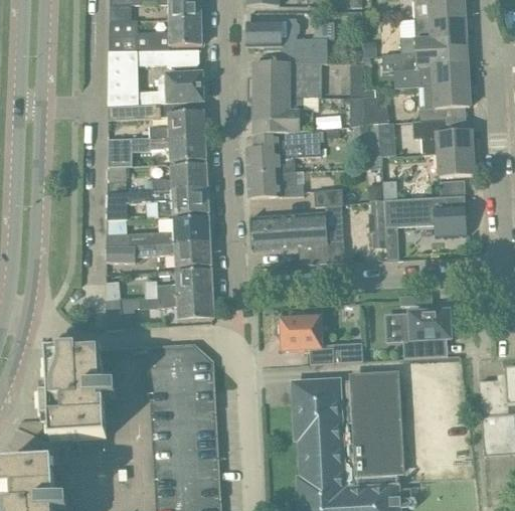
[(111,0),(111,5),(146,5),(146,2),(159,2),(159,6),(168,6),(168,18),(201,18),(200,0),(111,0)]
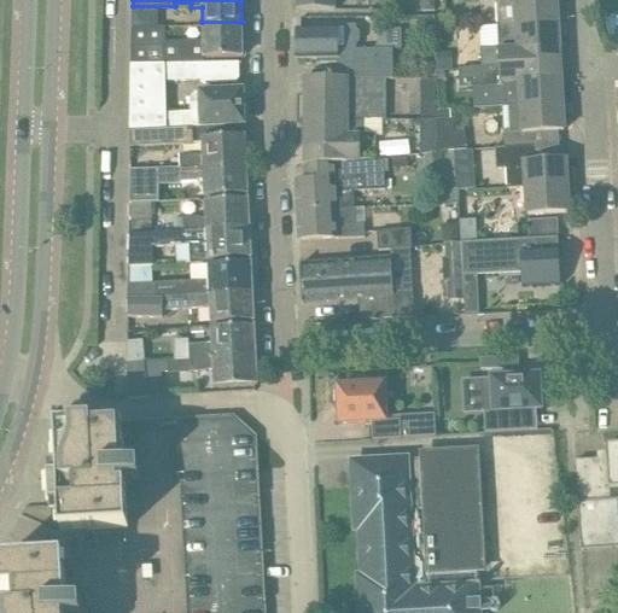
[(495,0),(497,23),(517,22),(558,18),(555,0),(495,0)]
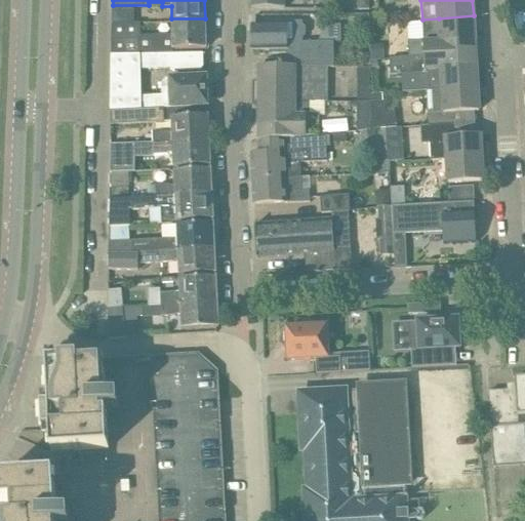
[(368,24),(367,22),(367,12),(355,12),(356,17),(363,24),(368,24)]
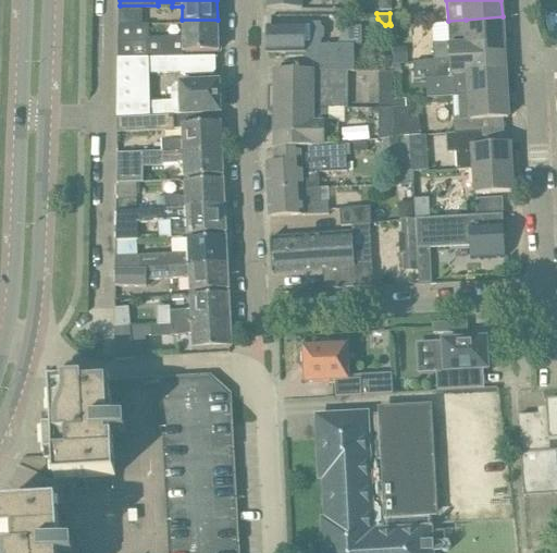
[(434,57),(505,52),(503,16),(466,20),(448,21),(449,38),(433,39),(434,57)]
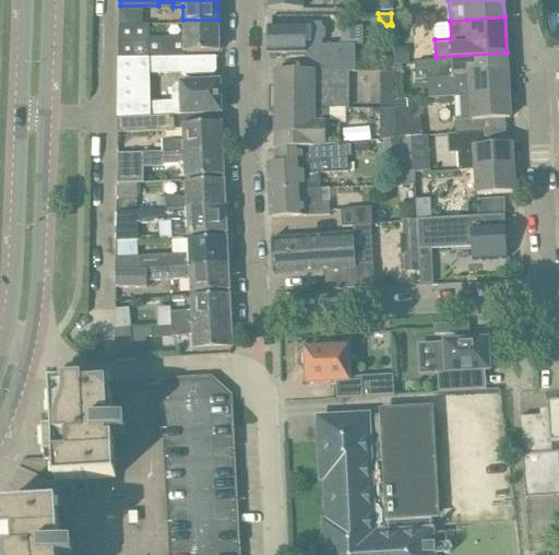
[(182,20),(183,35),(183,49),(218,48),(218,20),(182,20)]
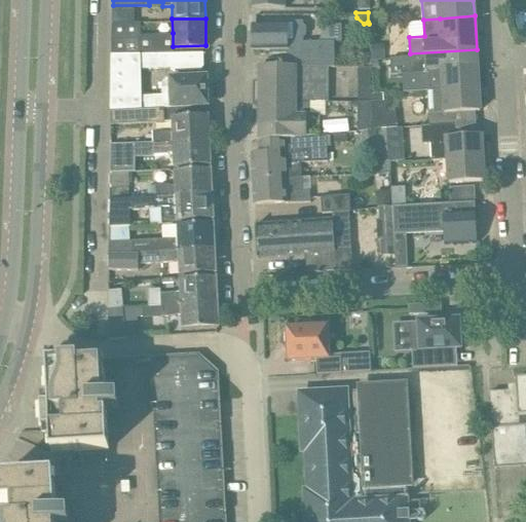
[(288,63),(326,64),(334,64),(334,39),(303,39),(303,38),(304,38),(304,35),(306,33),(306,25),(303,23),(303,20),(303,19),(288,19),(287,23),(253,22),(253,47),(270,47),(270,51),(288,50),(288,63)]
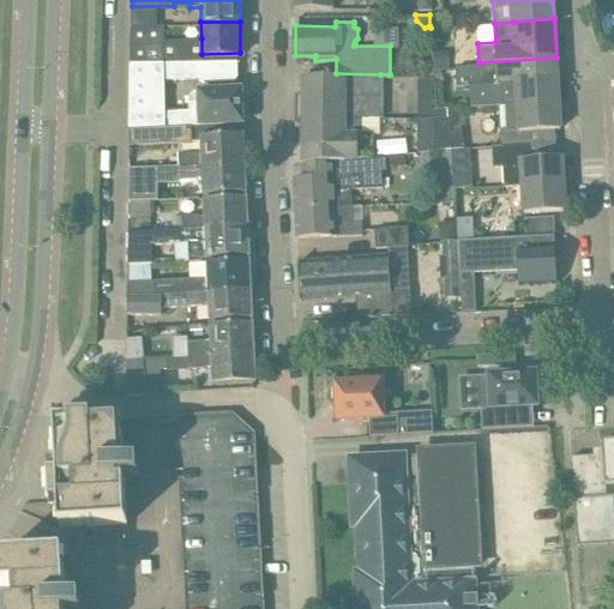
[(202,60),(202,54),(202,38),(163,38),(163,23),(132,23),(131,32),(131,62),(198,60),(202,60)]
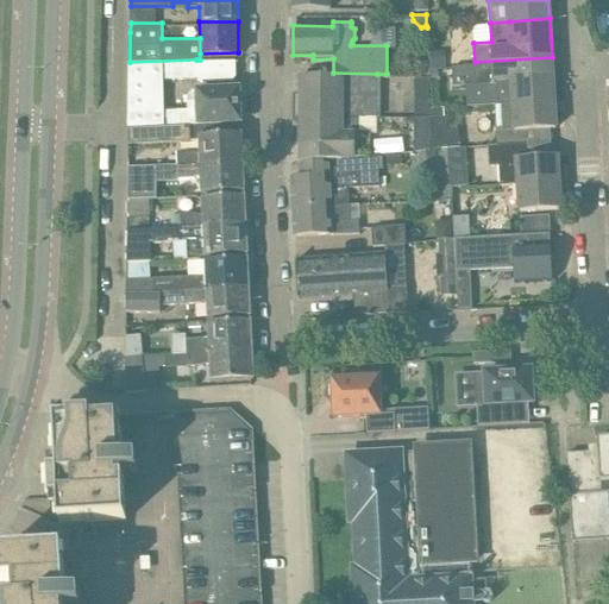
[(445,64),(445,48),(429,48),(431,64),(445,64)]
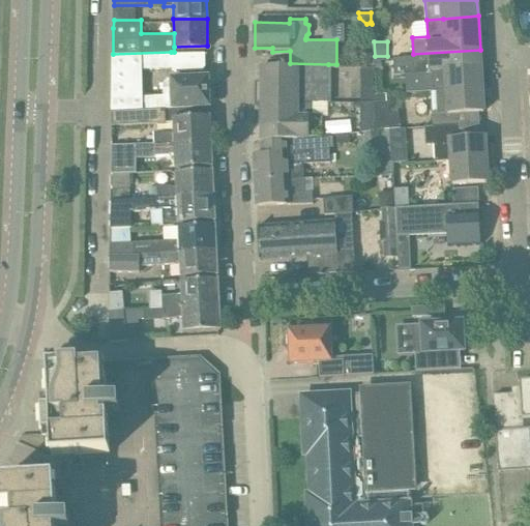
[(480,50),(413,54),(404,55),(405,71),(430,70),(430,88),(482,86),(480,50)]
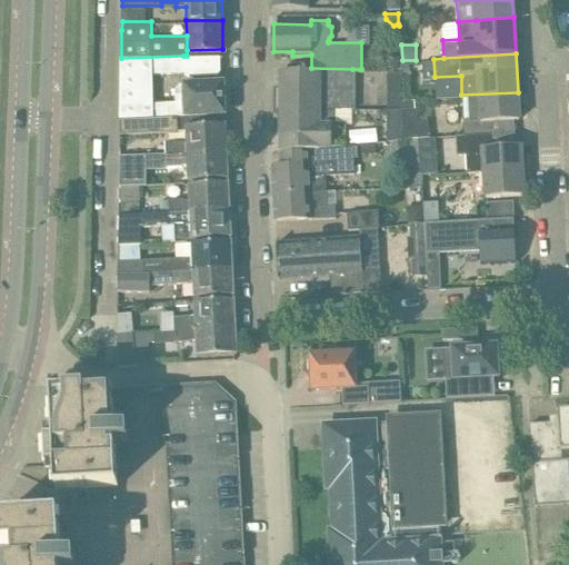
[(183,56),(185,70),(189,73),(217,73),(220,69),(220,55),(187,56),(183,56)]
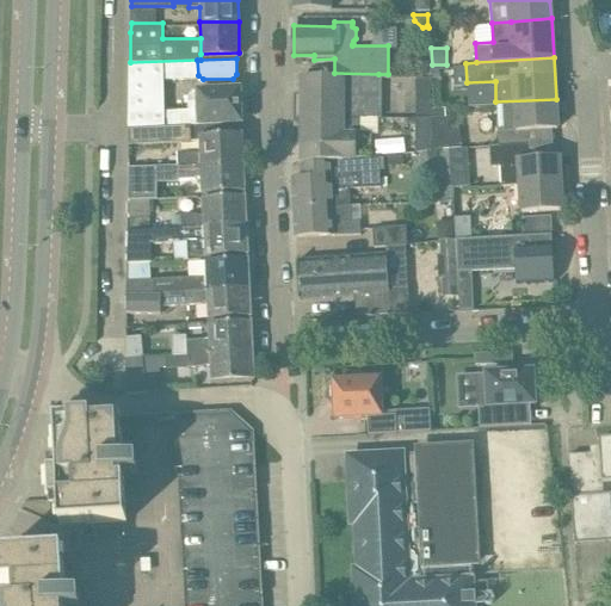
[(198,75),(197,60),(130,62),(129,124),(162,123),(162,107),(165,107),(164,76),(198,75)]
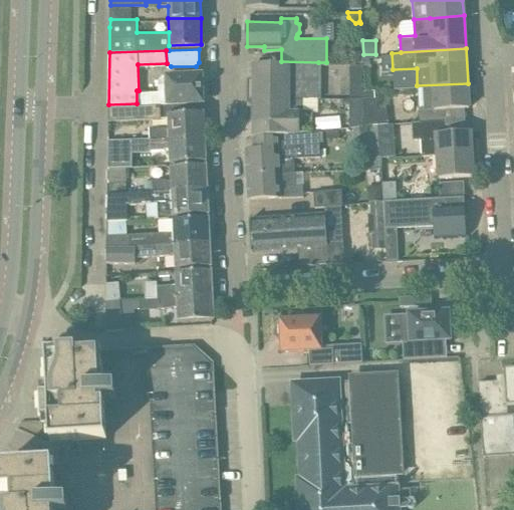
[(281,61),(254,62),(254,95),(309,95),(309,79),(318,79),(318,62),(281,61)]
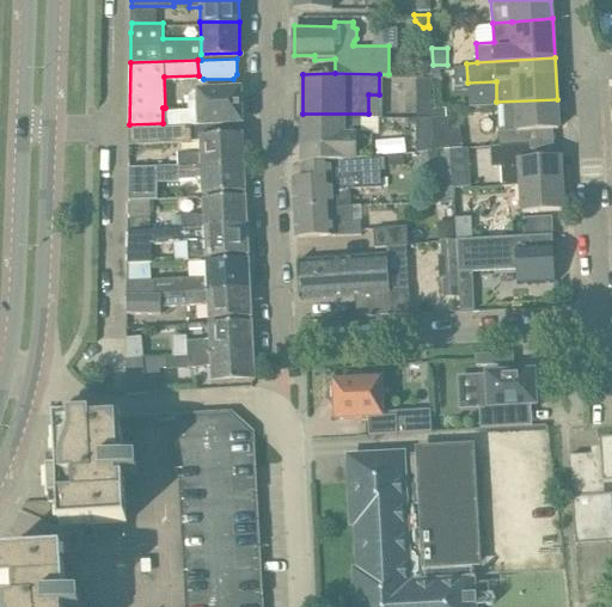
[(432,114),(432,105),(432,86),(432,74),(428,73),(416,74),(416,115),(427,115),(432,114)]
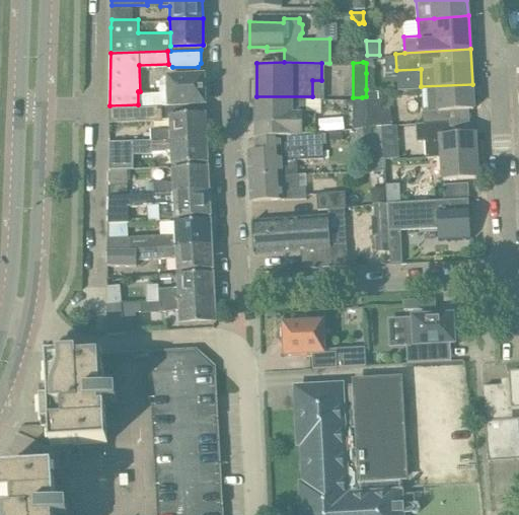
[(138,104),(162,103),(204,101),(205,101),(204,73),(168,74),(168,83),(160,84),(160,90),(140,91),(138,91),(138,104)]
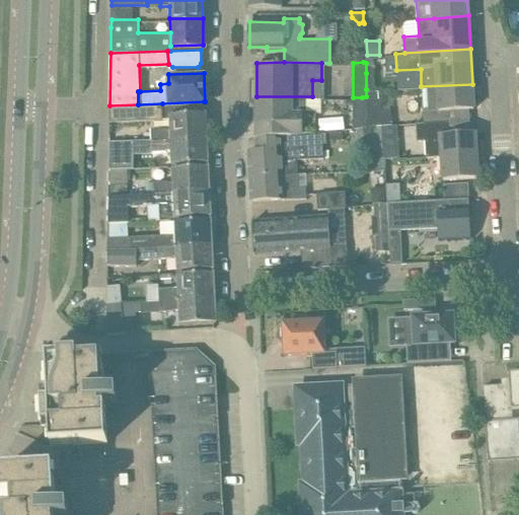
[(472,84),(421,86),(422,87),(427,87),(428,106),(425,106),(425,108),(423,108),(424,122),(449,120),(449,107),(473,106),(472,84)]
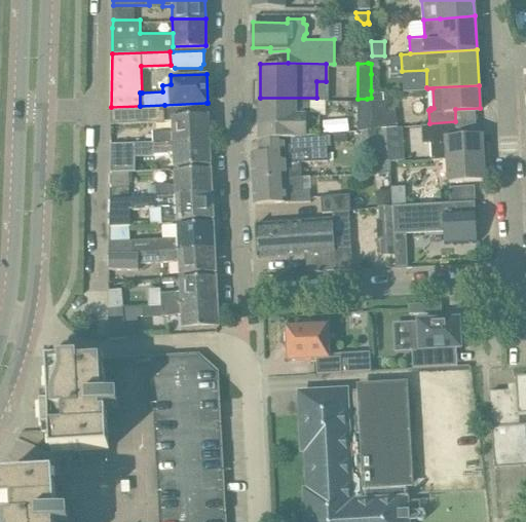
[(371,90),(371,98),(371,126),(398,124),(396,110),(386,111),(385,100),(384,100),(383,90),(372,91),(372,90),(371,90)]
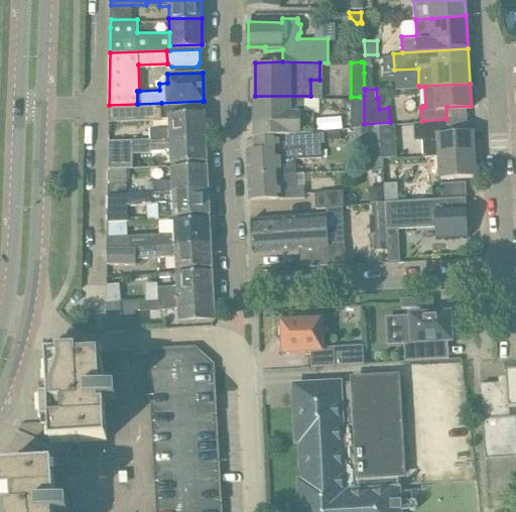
[(255,96),(255,135),(313,130),(313,111),(319,111),(319,97),(310,97),(310,96),(255,96)]
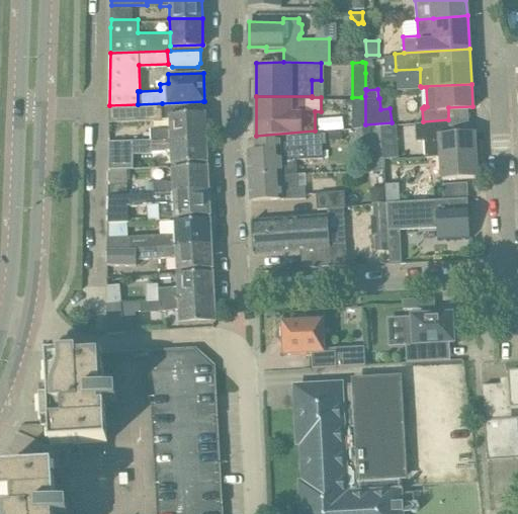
[(355,126),(365,125),(365,124),(365,96),(361,97),(352,97),(352,126),(355,126)]
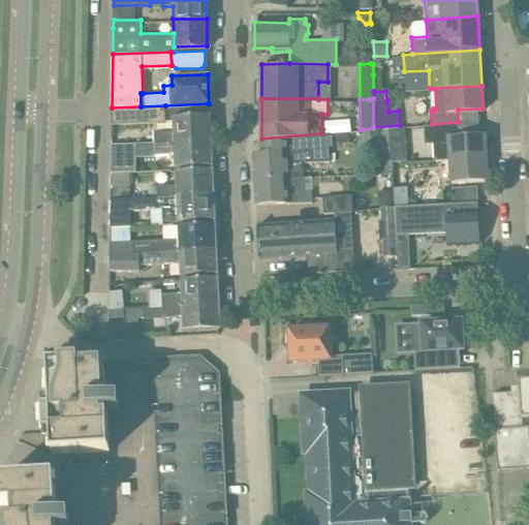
[(110,122),(170,119),(170,116),(209,114),(208,103),(165,105),(141,106),(112,107),(110,107),(110,122)]
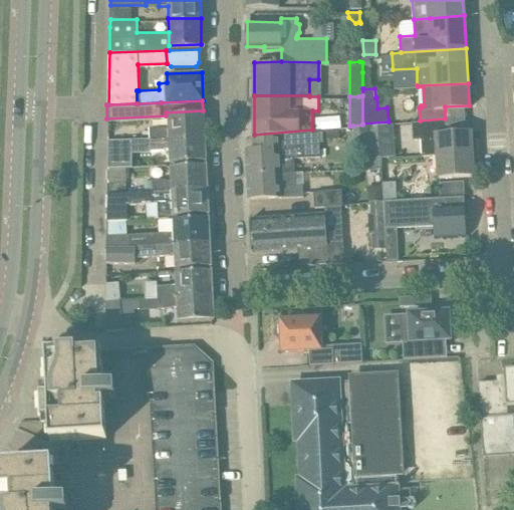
[(148,137),(204,134),(203,110),(166,112),(166,115),(167,125),(148,126),(148,137)]
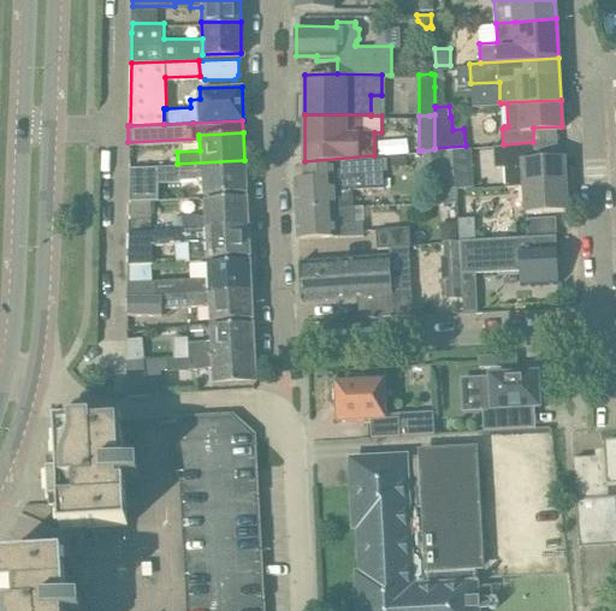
[(533,142),(503,144),(493,146),(495,165),(505,165),(507,185),(525,184),(566,182),(563,154),(534,156),(533,142)]
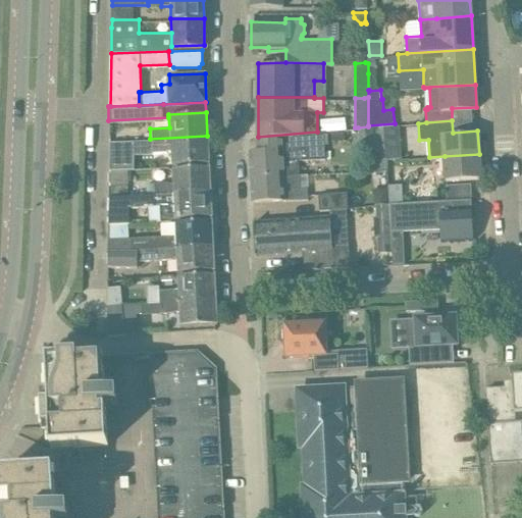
[(374,145),(375,154),(386,153),(385,125),(395,124),(395,123),(368,125),(368,126),(372,125),(373,145),(374,145)]
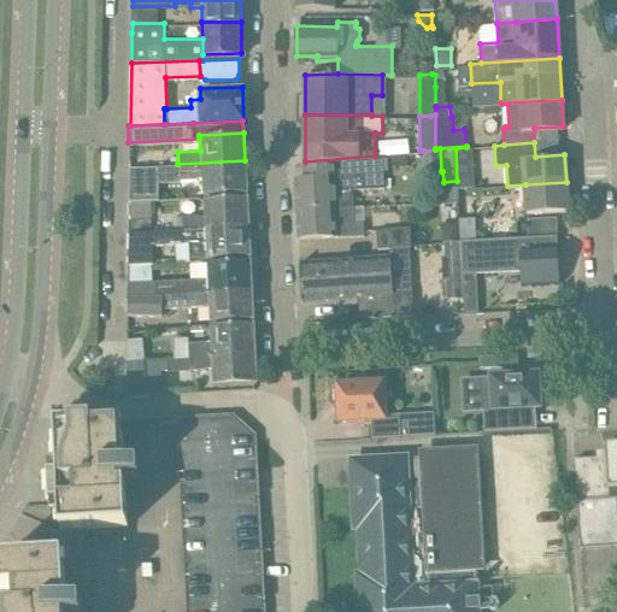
[(435,149),(423,151),(424,174),(441,174),(441,171),(440,148),(435,149)]
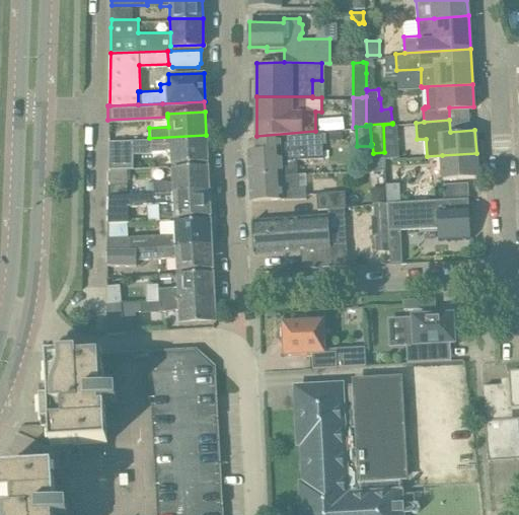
[(249,173),(295,171),(295,157),(322,157),(321,131),(315,131),(256,136),(256,149),(248,149),(249,173)]
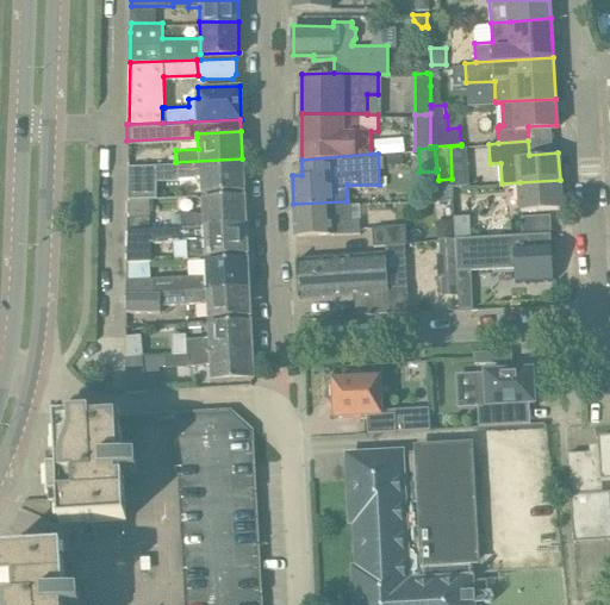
[(242,158),(175,162),(176,175),(198,174),(199,191),(243,188),(242,158)]
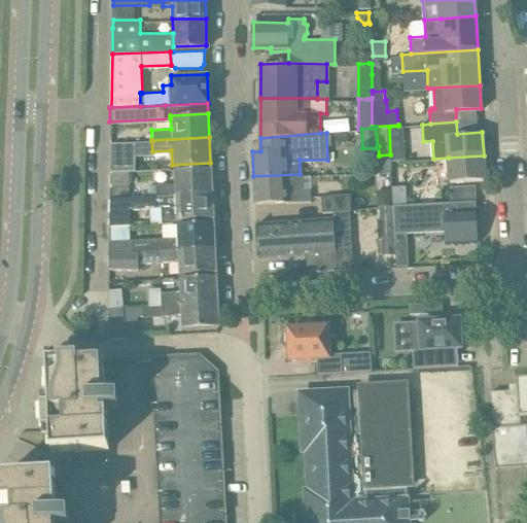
[(110,141),(109,170),(110,170),(134,169),(134,141),(111,141),(110,141)]
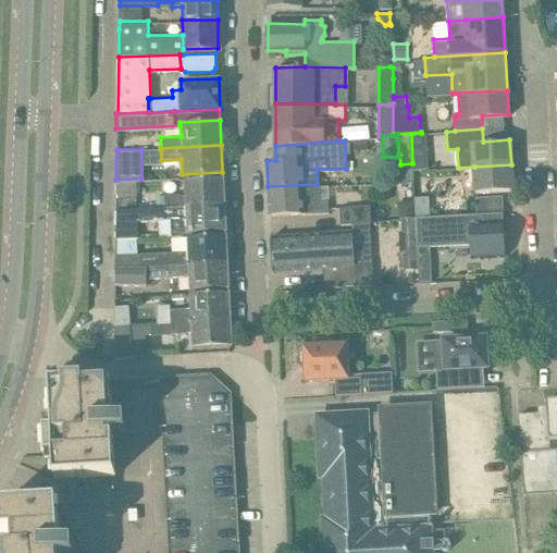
[(413,181),(412,163),(400,164),(401,182),(413,181)]
